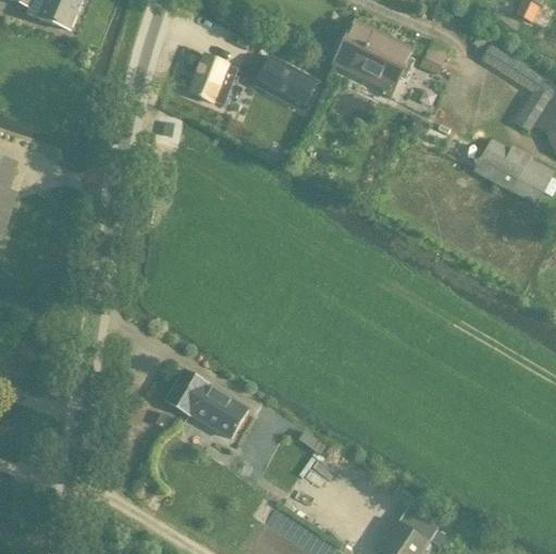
[(31,0),(28,7),(26,13),(36,16),(69,29),(81,0),(31,0)]
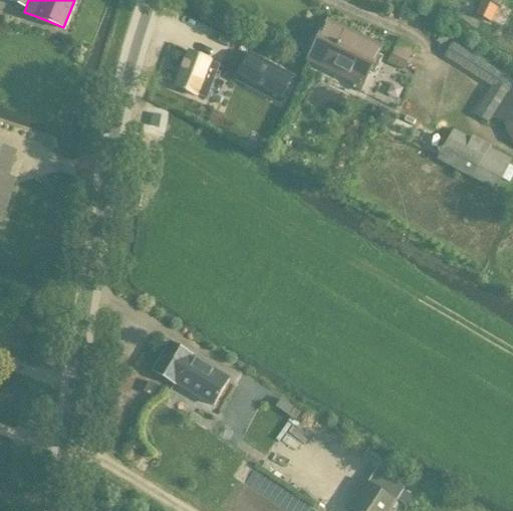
[(325,23),(310,54),(355,77),(351,86),(357,89),(377,50),(325,23)]
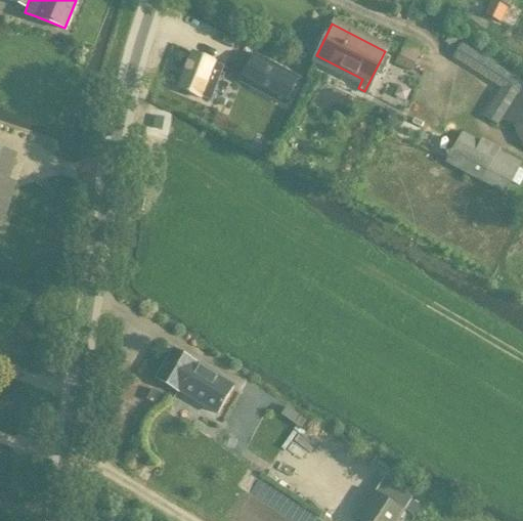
[(402,37),(394,51),(412,60),(420,45),(402,37)]
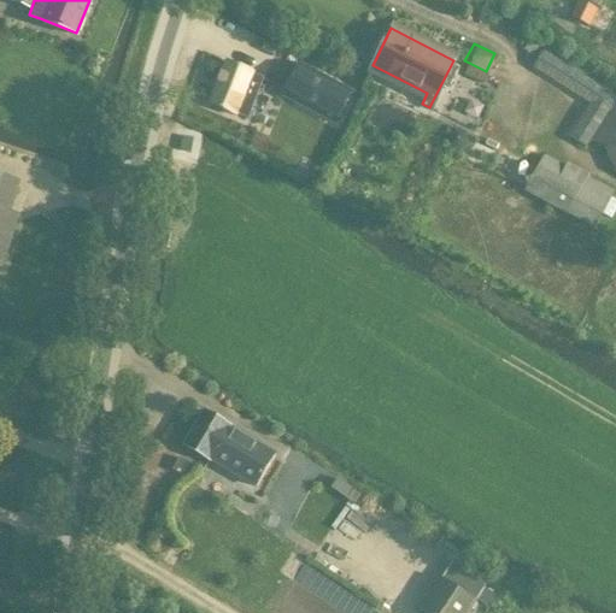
[(615,100),(614,102),(608,111),(606,110),(615,96),(615,94),(543,49),(532,66),(588,102),(568,135),(585,146),(588,141),(605,142),(605,148),(615,171),(615,100)]
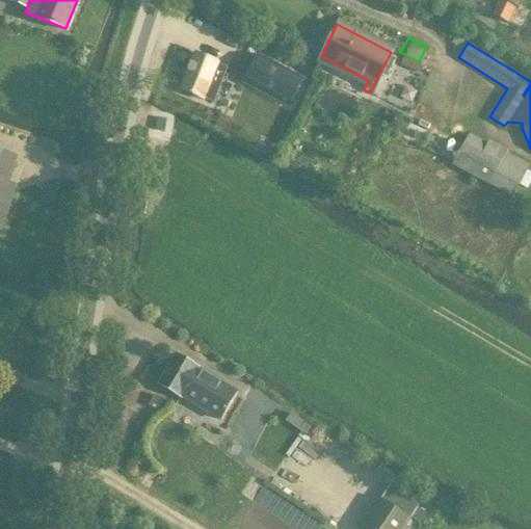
[(195,51),(181,88),(212,102),(227,64),(195,51)]
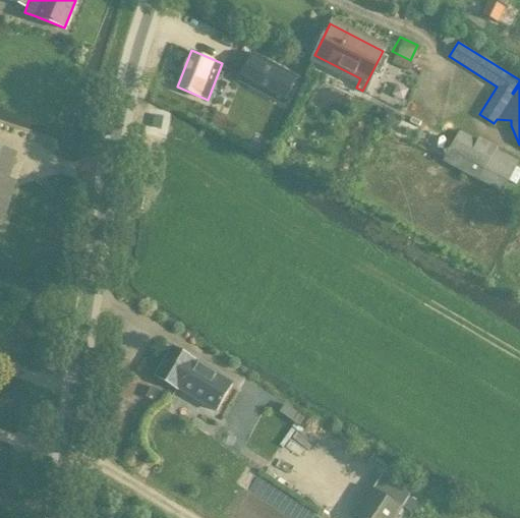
[(252,54),(239,78),(282,102),(295,77),(252,54)]
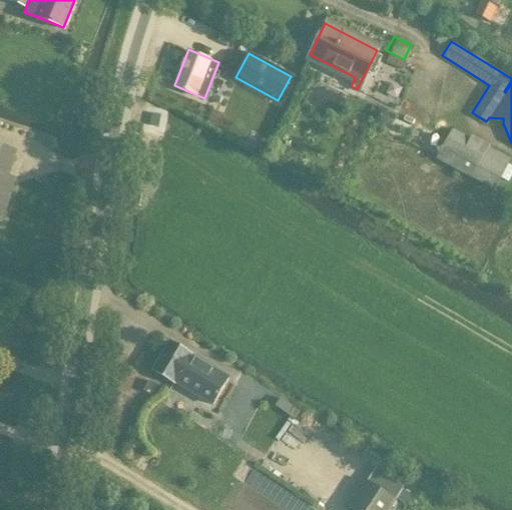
[(384,122),(387,116),(385,110),(379,106),(372,109),(369,115),(371,121),(377,125),(384,122)]
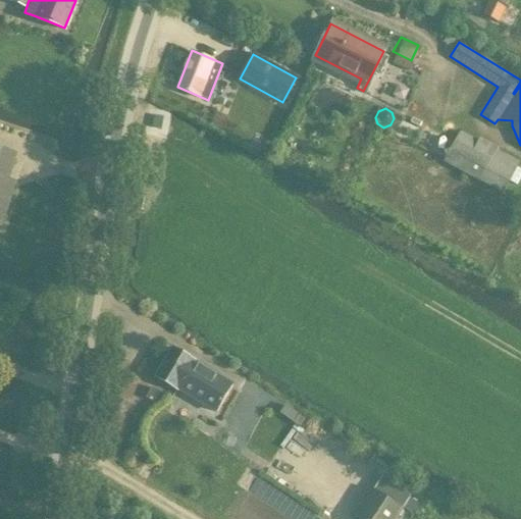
[(444,160),(480,178),(503,191),(519,160),(496,148),(497,145),(479,136),(477,139),(459,130),(453,141),(444,160)]
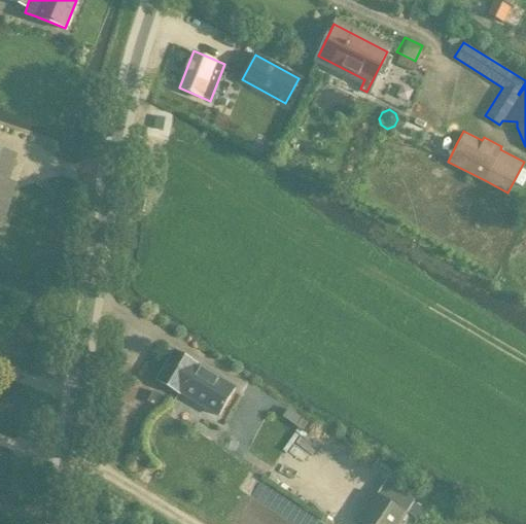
[(0,220),(12,183),(5,180),(13,154),(0,149),(0,220)]
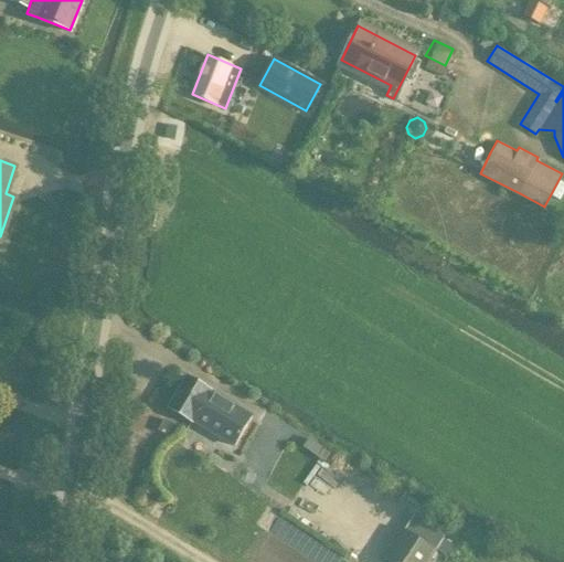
[(185,375),(168,406),(192,421),(192,420),(234,444),(251,415),(209,391),(210,390),(185,375)]
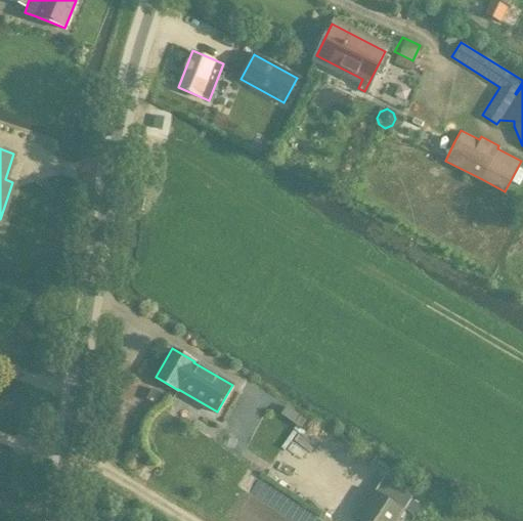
[(153,387),(146,398),(156,403),(161,391),(153,387)]
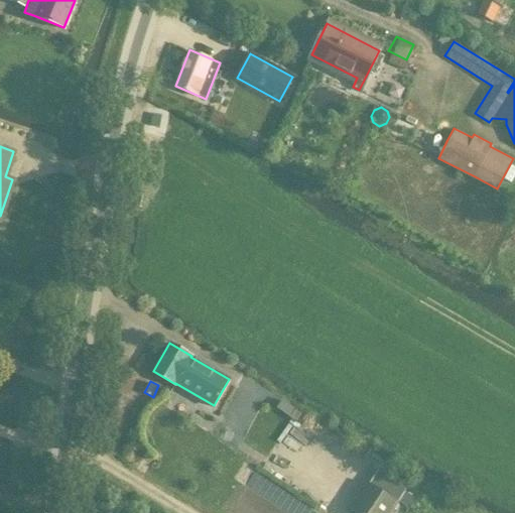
[(349,512),(389,512),(397,502),(368,483),(348,512),(349,512)]
